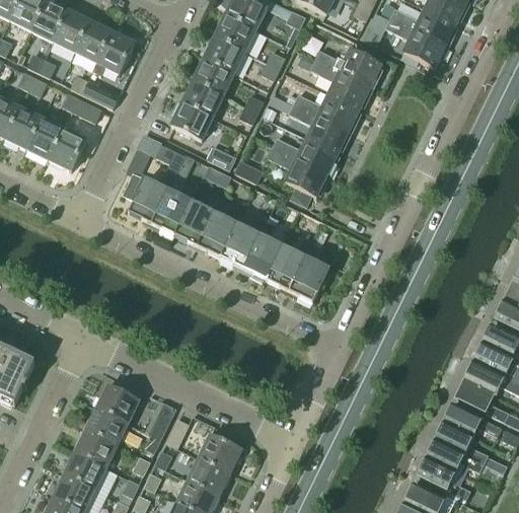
[(0,0),(0,14),(9,20),(18,0),(0,0)]
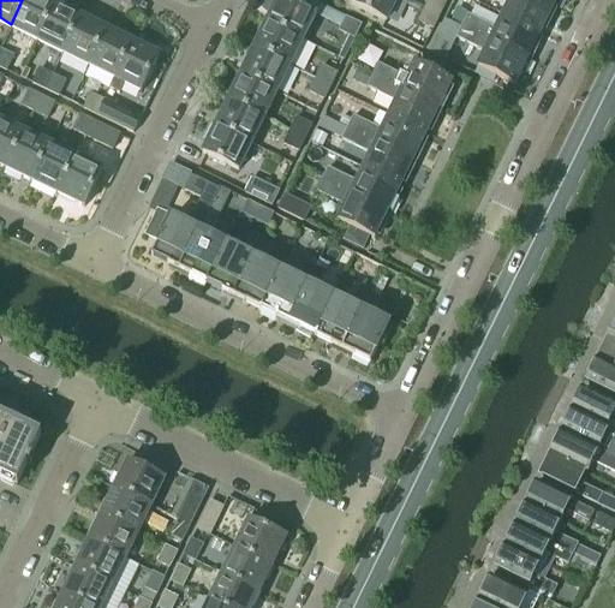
[(37,36),(55,0),(22,0),(11,24),(37,36)]
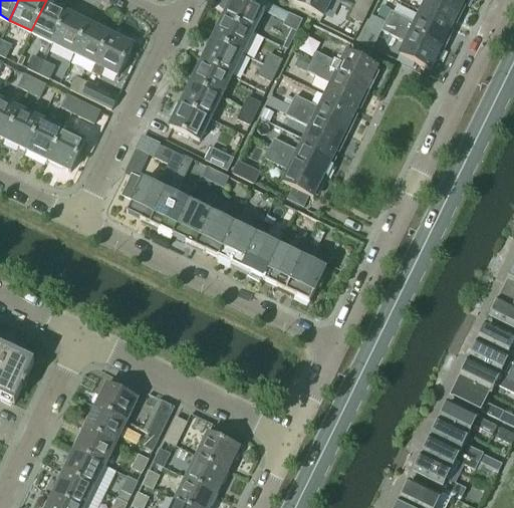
[(53,41),(68,11),(46,0),(31,30),(53,41)]
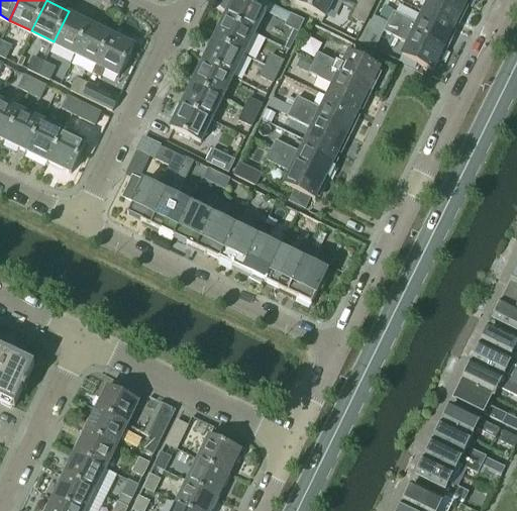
[(254,30),(266,8),(248,0),(231,0),(224,15),(254,30)]
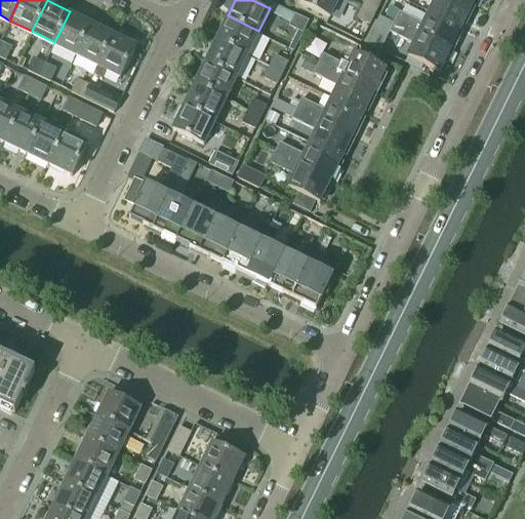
[(330,14),(336,0),(299,0),(330,14)]
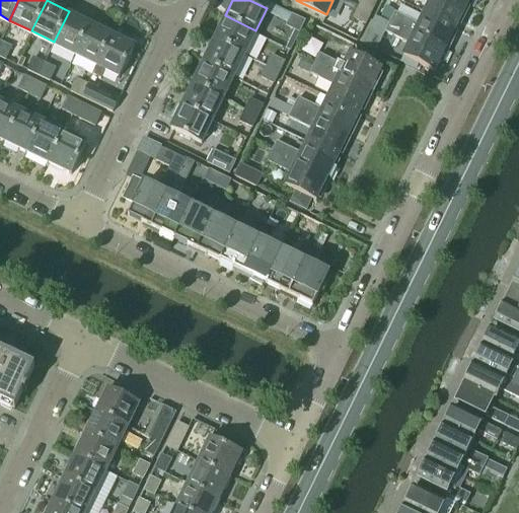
[(371,9),(375,0),(359,0),(358,3),(371,9)]
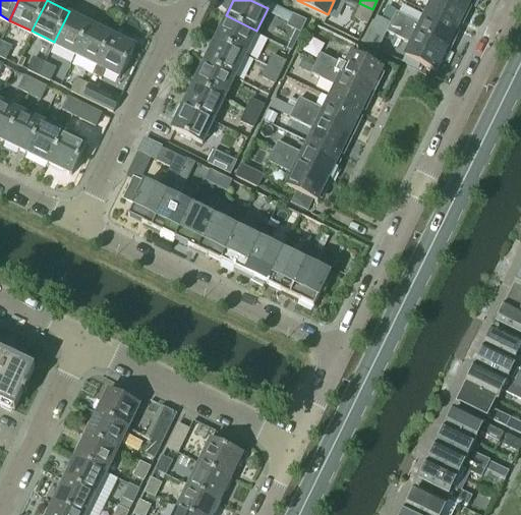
[(458,24),(468,2),(464,0),(430,0),(426,8),(458,24)]
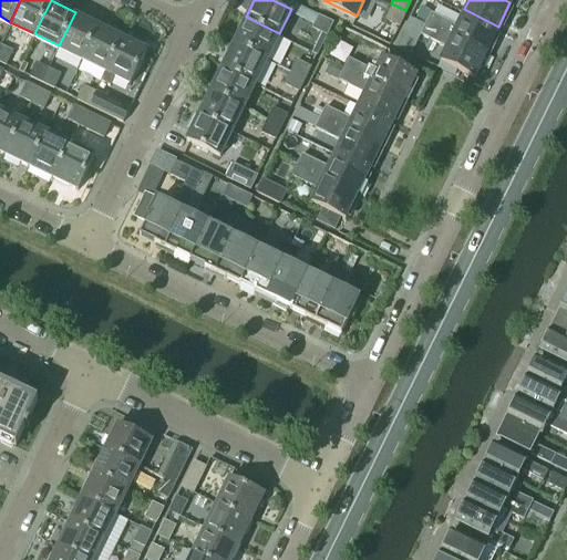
[(399,22),(405,10),(391,3),(385,16),(399,22)]
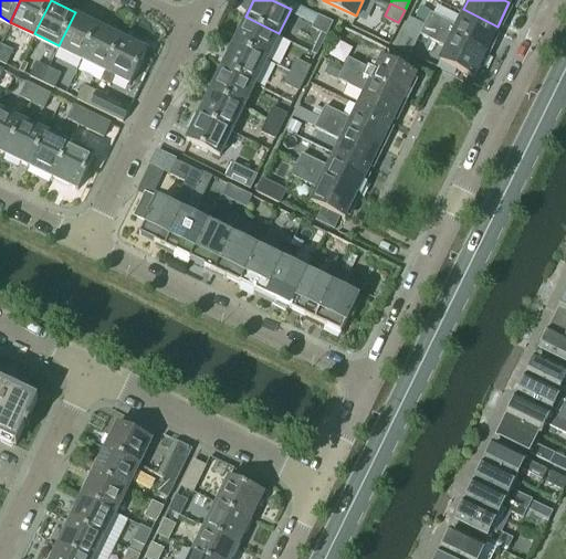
[(457,22),(430,9),(425,20),(485,50),(498,27),(463,9),(457,22)]
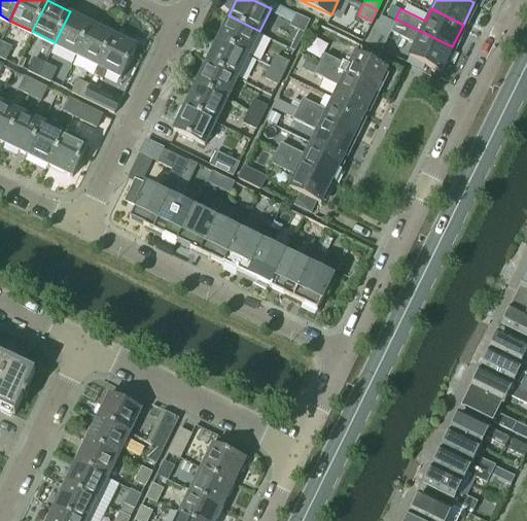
[(304,30),(310,18),(296,10),(290,23),(304,30)]
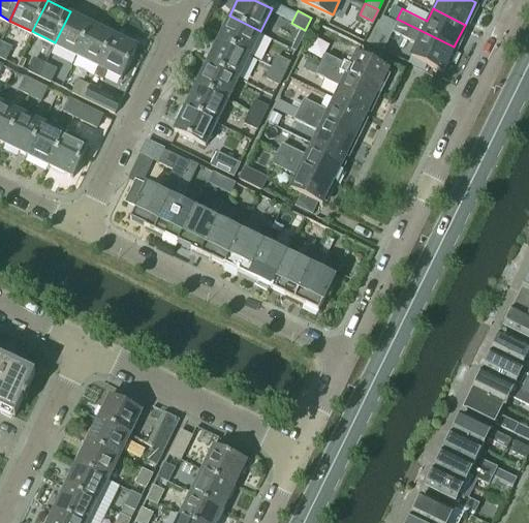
[(76,53),(92,22),(70,11),(55,42),(76,53)]
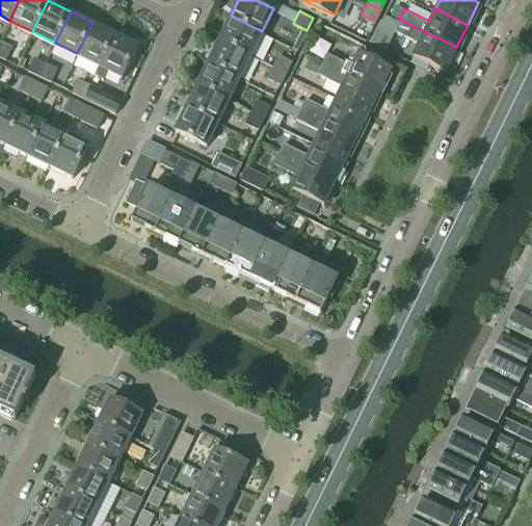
[(445,70),(456,47),(399,19),(384,11),(378,24),(393,31),(395,29),(420,42),(413,54),(445,70)]
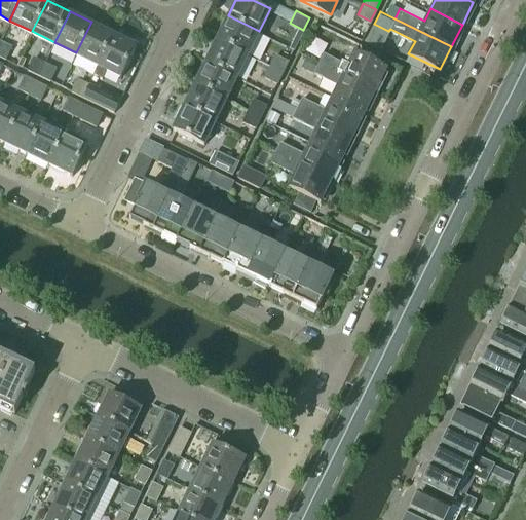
[(248,52),(259,31),(228,15),(217,38),(248,52)]
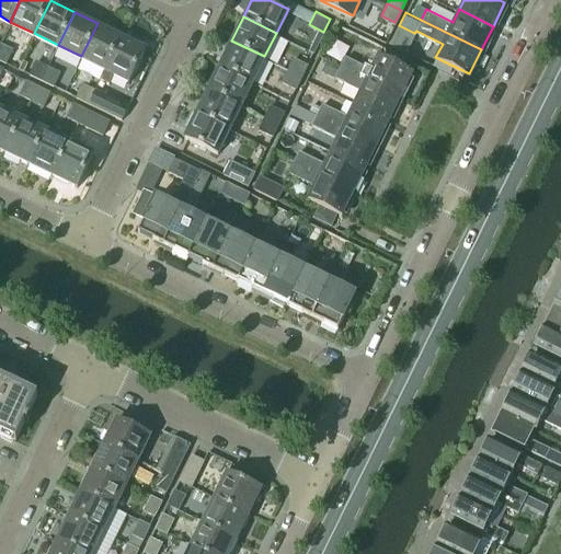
[(105,68),(122,35),(98,23),(81,56),(105,68)]
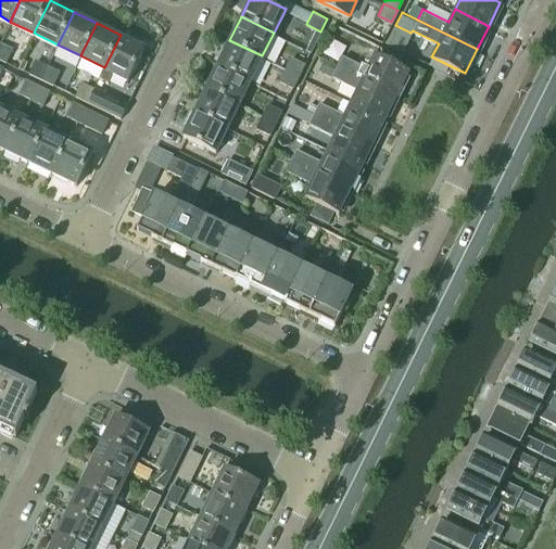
[(127,79),(143,46),(121,35),(104,67),(127,79)]
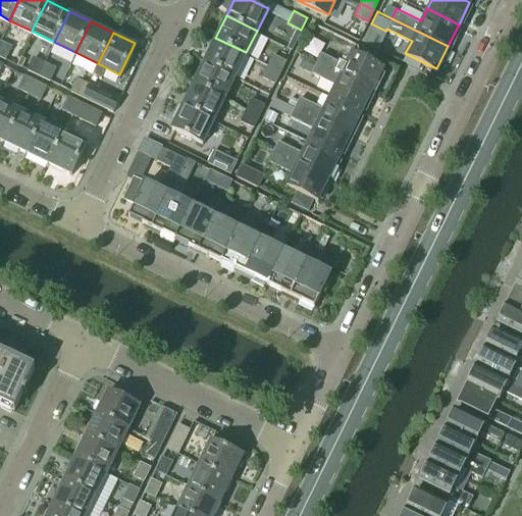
[(0,53),(5,56),(12,43),(1,38),(0,39),(0,53)]
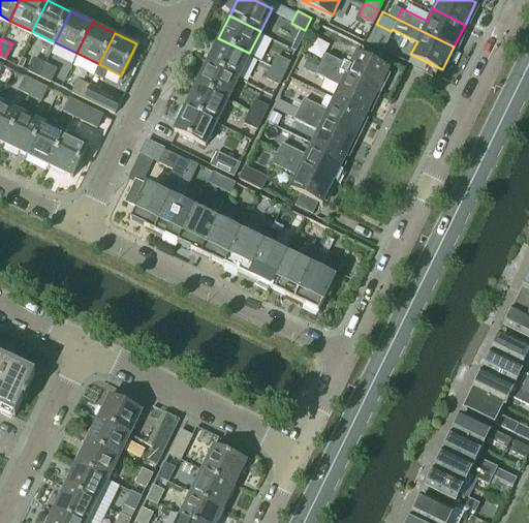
[(239,75),(249,53),(218,38),(208,60),(239,75)]
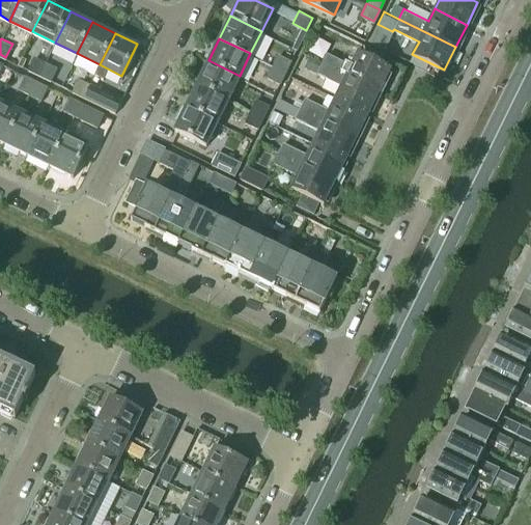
[(322,62),(320,62),(378,91),(390,66),(358,51),(352,64),(327,52),(322,61),(322,62)]
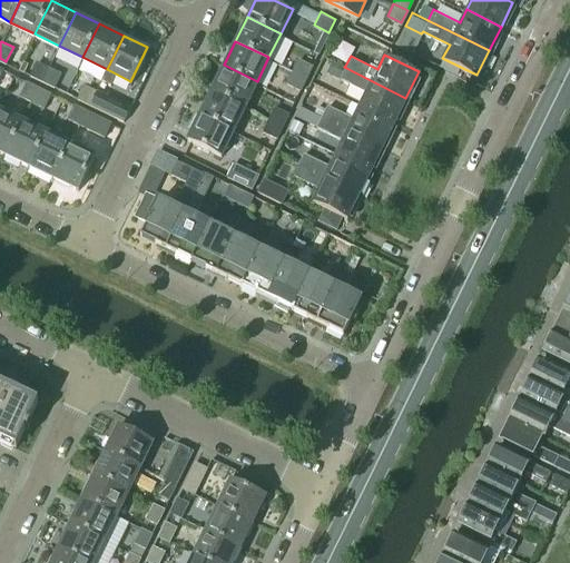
[(306,76),(313,63),(297,56),(292,69),(306,76)]
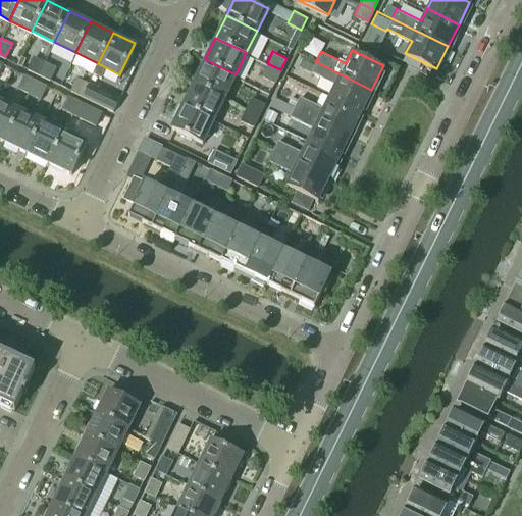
[(39,73),(45,59),(33,53),(27,67),(39,73)]
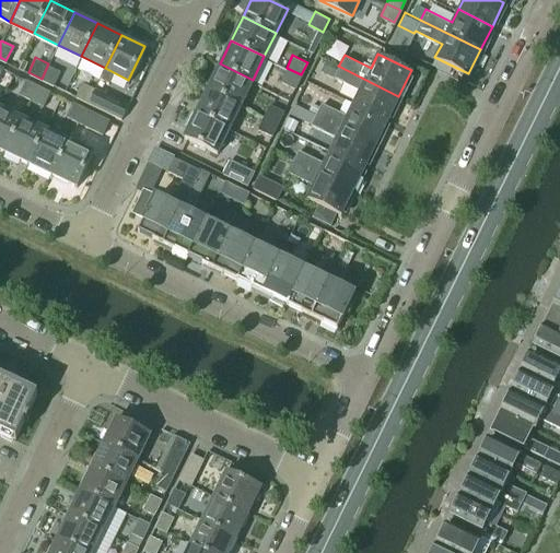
[(325,58),(321,69),(334,75),(360,89),(353,102),(387,119),(398,96),(338,66),(339,66),(325,58)]
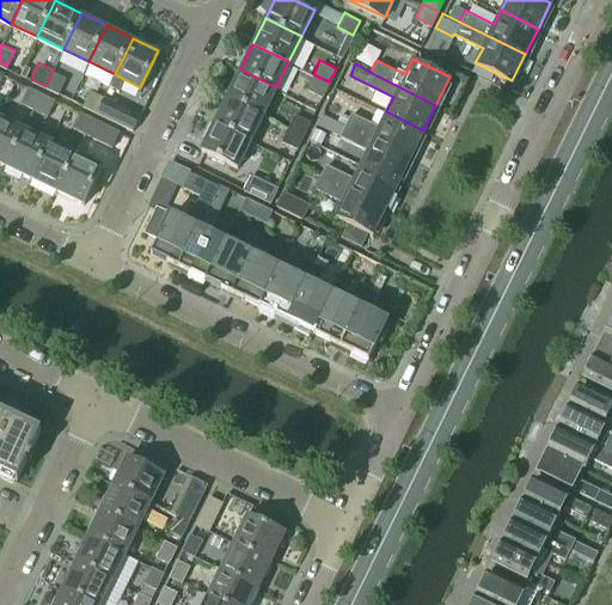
[(59,92),(66,75),(53,69),(46,86),(59,92)]
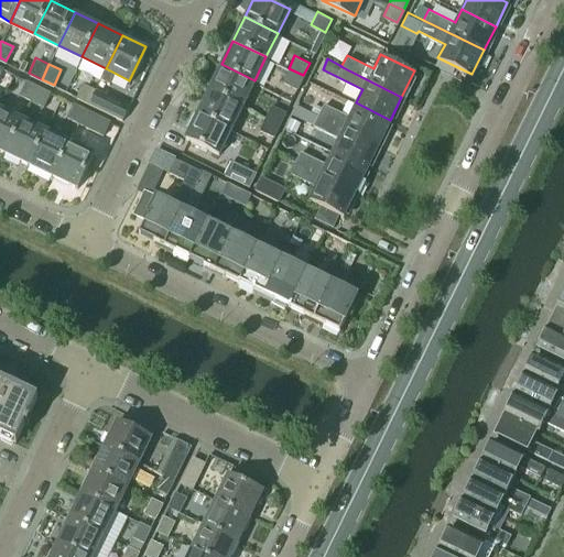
[(242,104),(255,80),(221,64),(209,87),(242,104)]
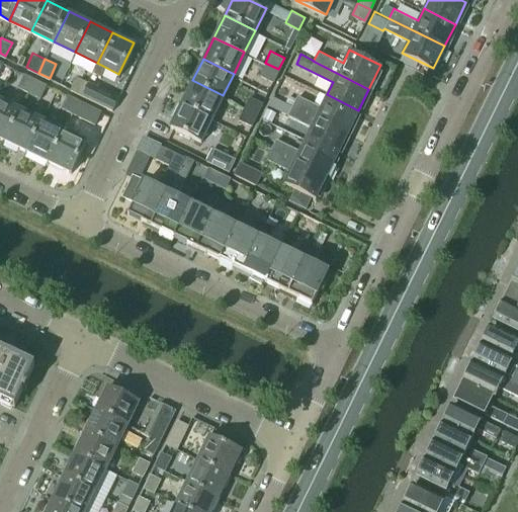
[(273,81),(278,69),(265,63),(259,74),(273,81)]
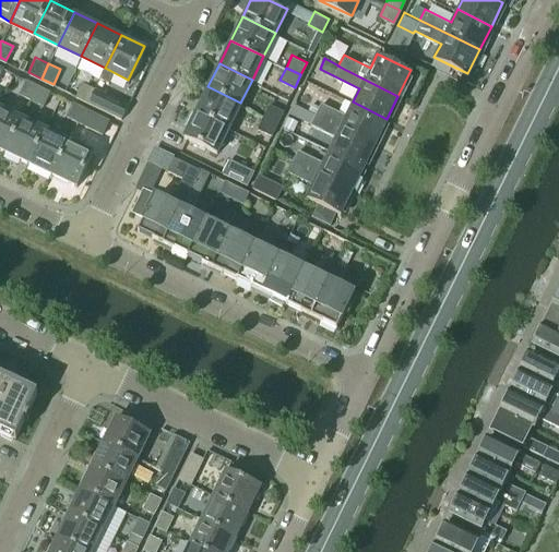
[(32,98),(39,83),(26,76),(19,92),(32,98)]
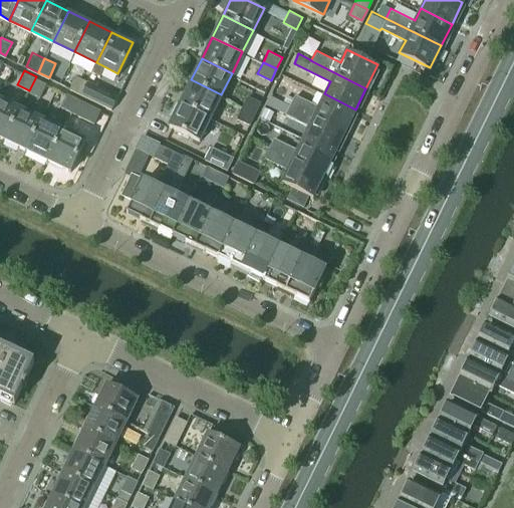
[(69,87),(81,93),(88,79),(75,73),(69,87)]
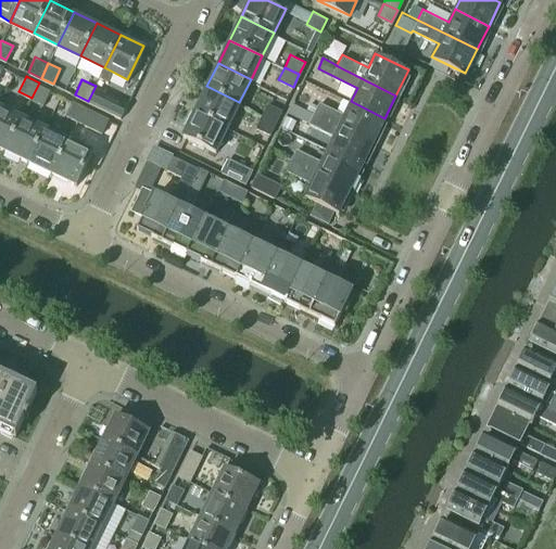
[(43,103),(50,88),(39,83),(32,98),(43,103)]
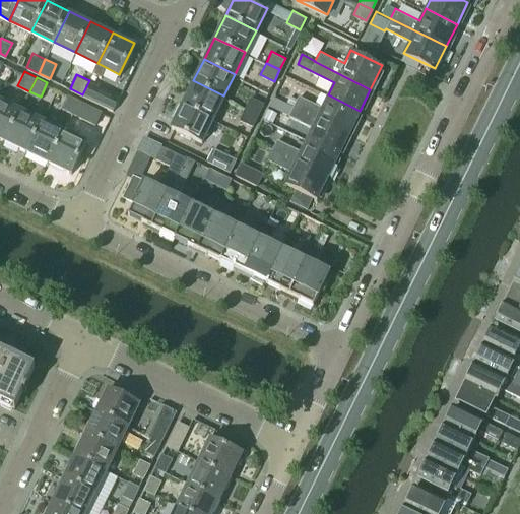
[(89,80),(82,94),(105,105),(113,109),(120,95),(111,91),(89,80)]
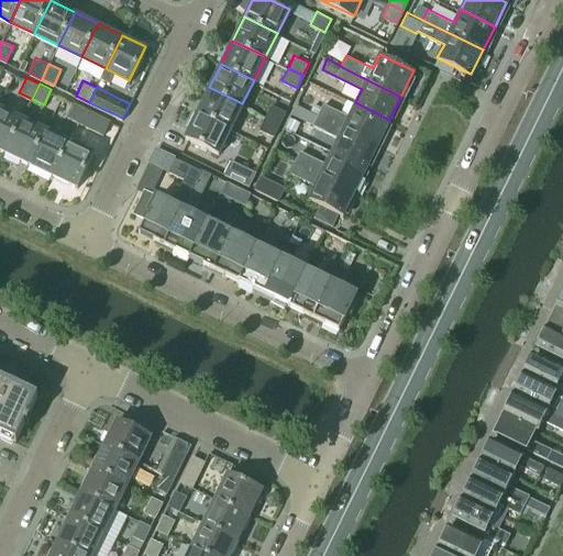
[(230,128),(242,103),(209,87),(197,111),(230,128)]
